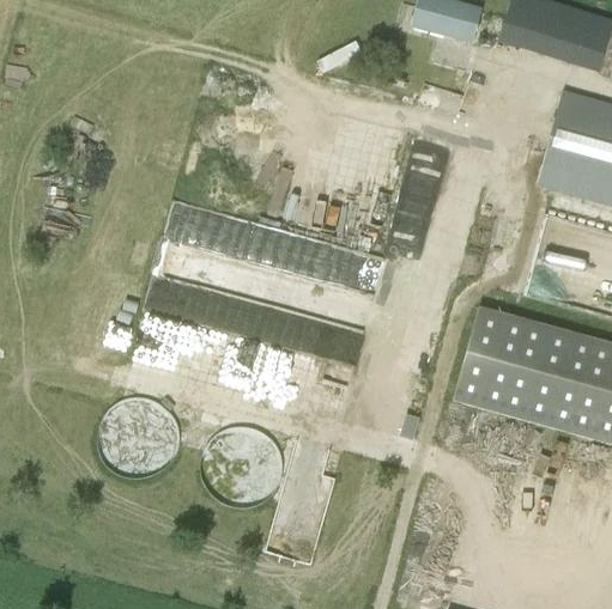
[(477,42),(484,13),(440,0),(423,0),(416,24),(477,42)]
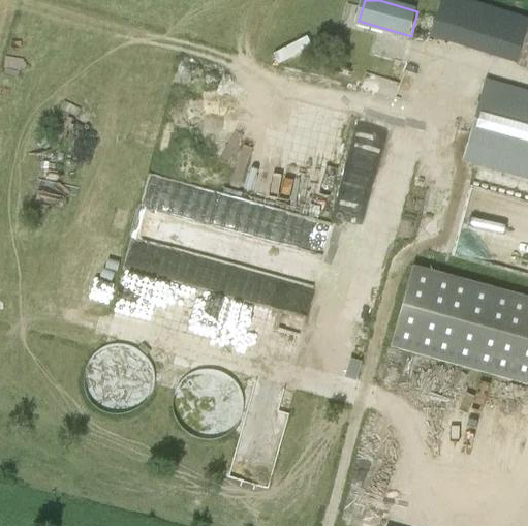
[(527,14),(477,0),(425,0),(415,31),(428,36),(516,62),(516,64),(527,68),(527,14)]
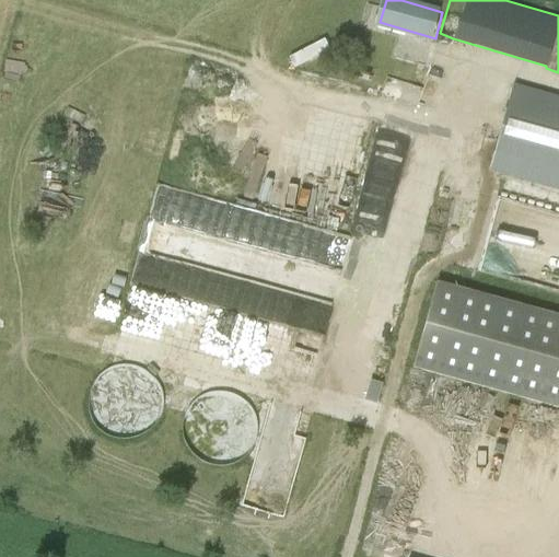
[(558,93),(514,81),(489,169),(558,188),(558,93)]
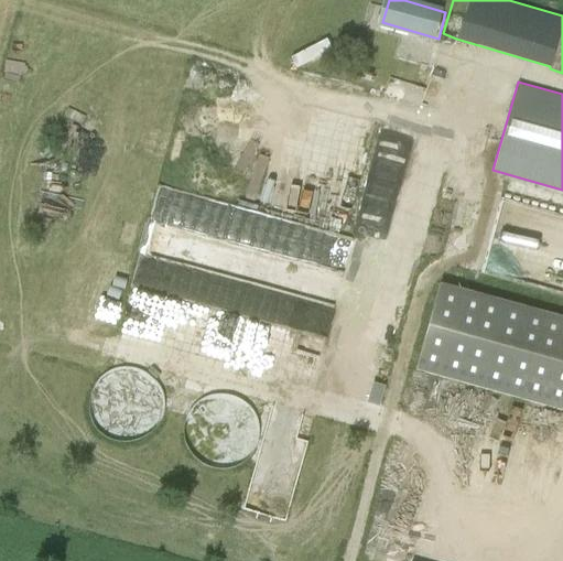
[(285,168),(278,198),(300,204),(307,172),(285,168)]
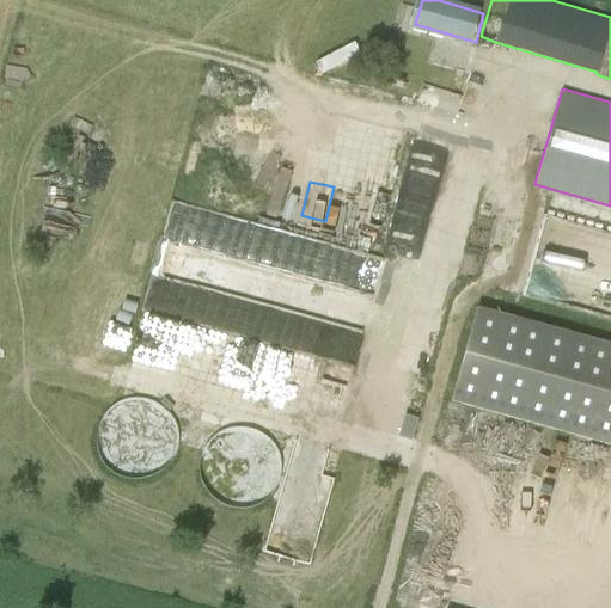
[(226,339),(228,386),(255,384),(275,397),(304,349),(317,357),(313,364),(319,379),(356,378),(355,364),(341,356),(328,357),(324,347),(313,348),(312,331),(321,318),(288,298),(297,286),(282,277),(280,271),(274,274),(244,275),(244,289),(217,290),(218,318),(225,323),(213,327),(221,333),(202,341),(226,339)]
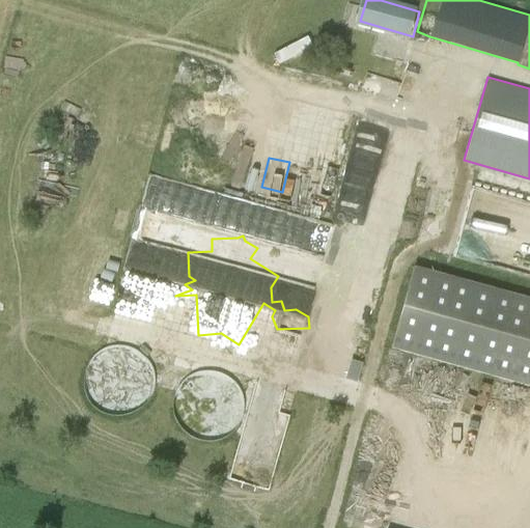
[(529,297),(415,265),(391,344),(529,383),(529,297)]
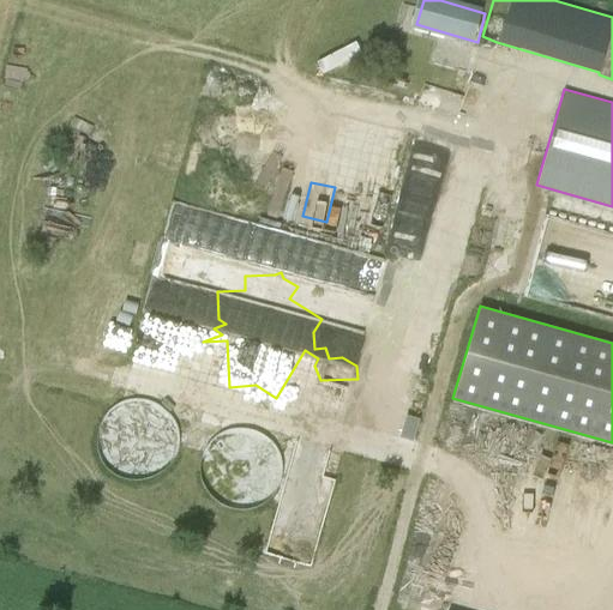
[(314,346),(329,349),(332,325),(317,324),(314,346)]
